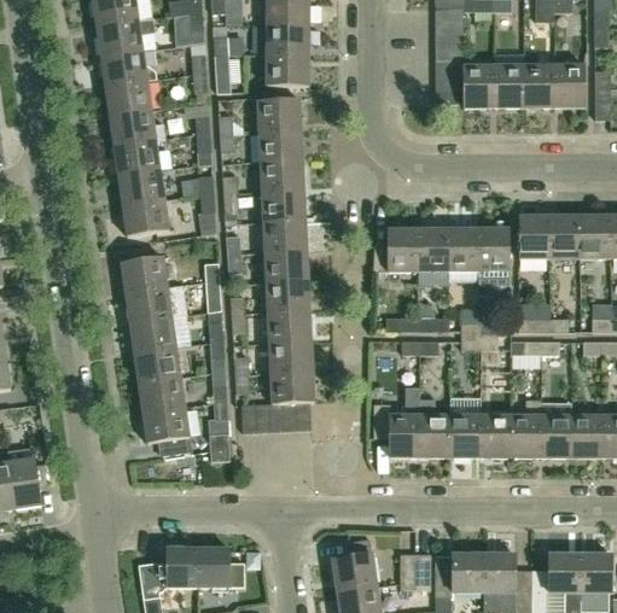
[(95,25),(138,19),(135,0),(92,0),(95,25)]
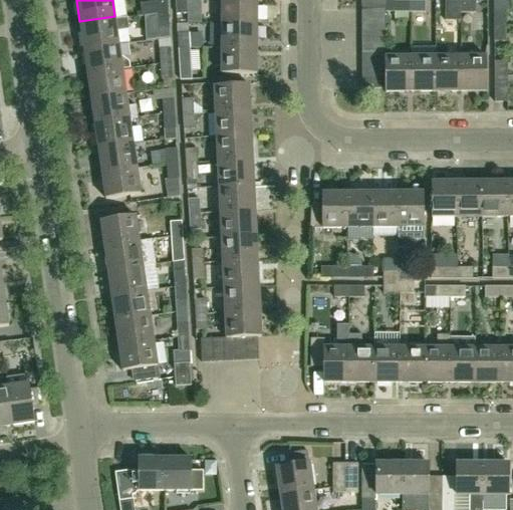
[(156,0),(157,10),(168,9),(167,0),(156,0)]
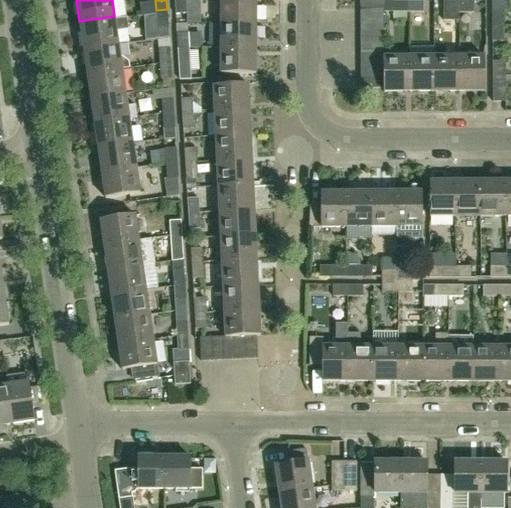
[(174,0),(175,12),(186,11),(185,0),(174,0)]
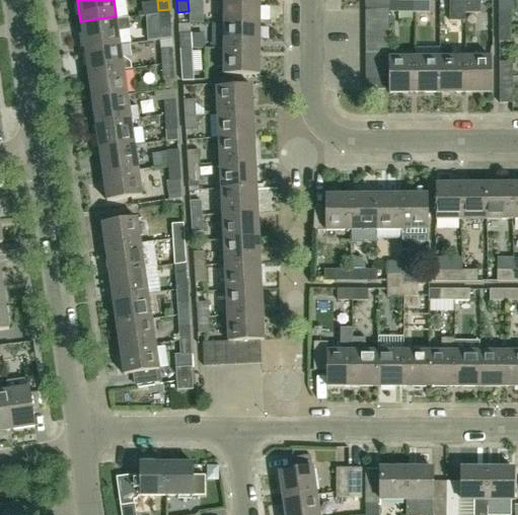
[(223,0),(224,19),(260,19),(259,0),(223,0)]
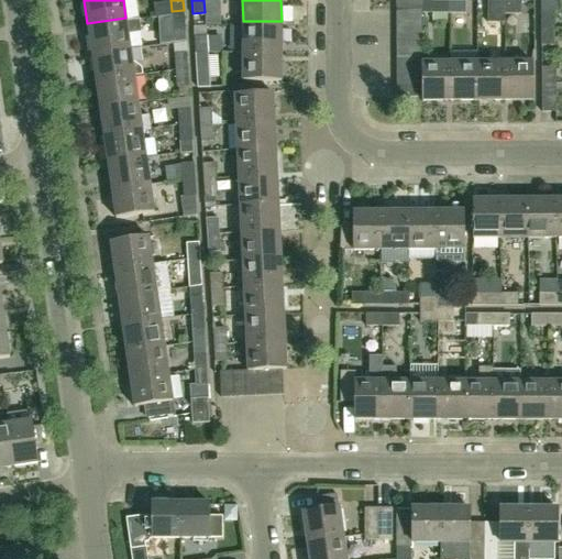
[(395,0),(395,20),(420,20),(420,10),(449,10),(449,0),(395,0)]
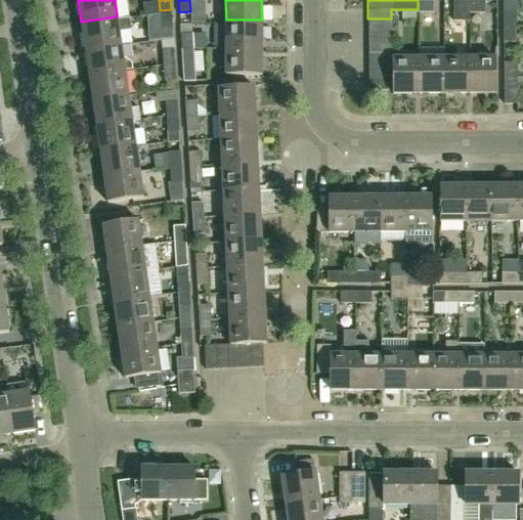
[(418,0),(418,9),(433,9),(433,0),(418,0)]
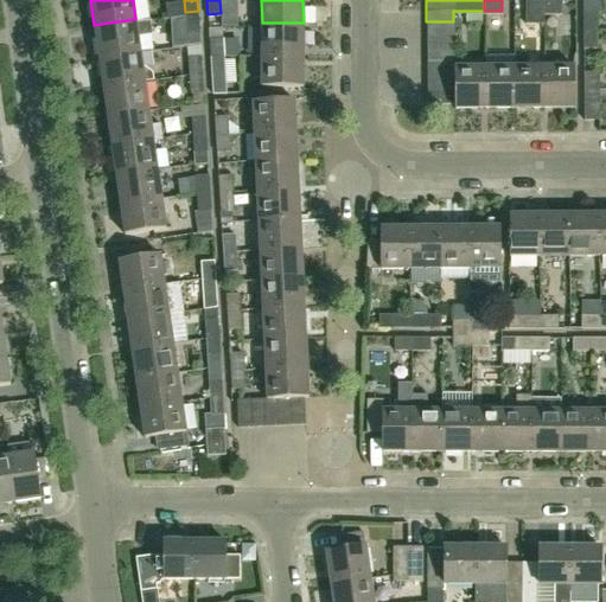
[(543,11),(543,0),(525,0),(524,21),(543,21),(543,11)]
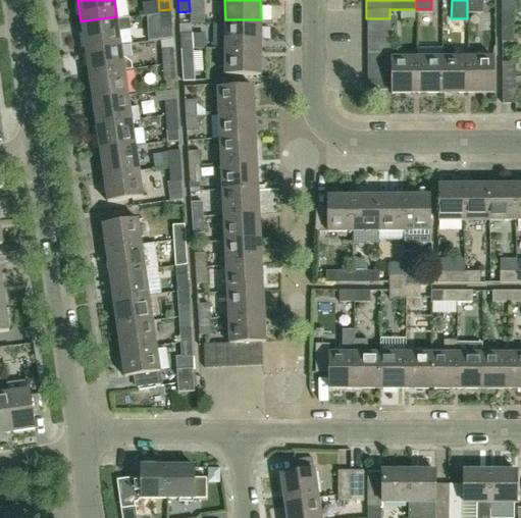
[(467,0),(467,9),(482,9),(482,0),(467,0)]
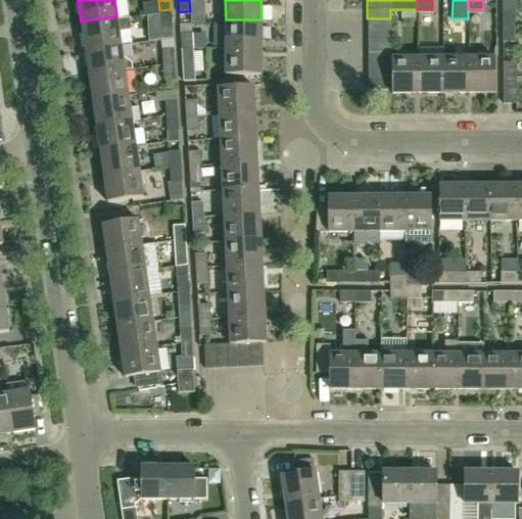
[(502,8),(502,24),(514,24),(514,7),(502,8)]
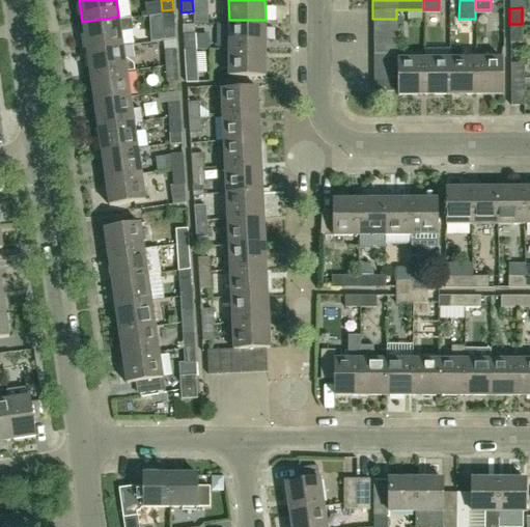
[(173,9),(162,10),(163,27),(174,26),(173,9)]
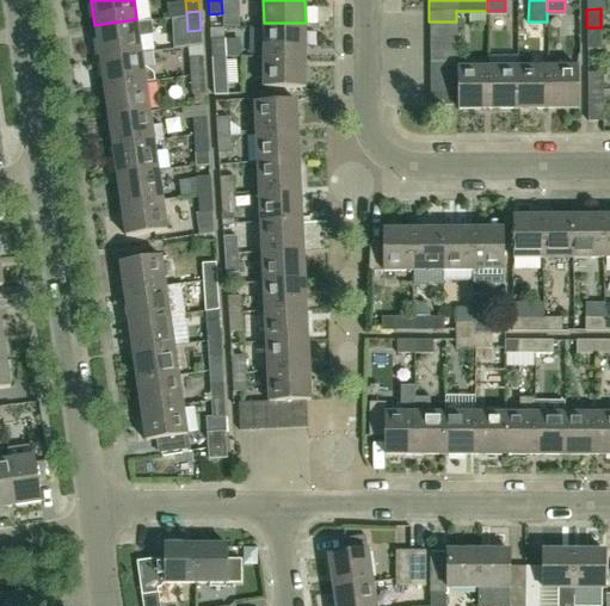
[(94,25),(99,54),(141,48),(139,33),(153,31),(152,17),(136,19),(94,25)]
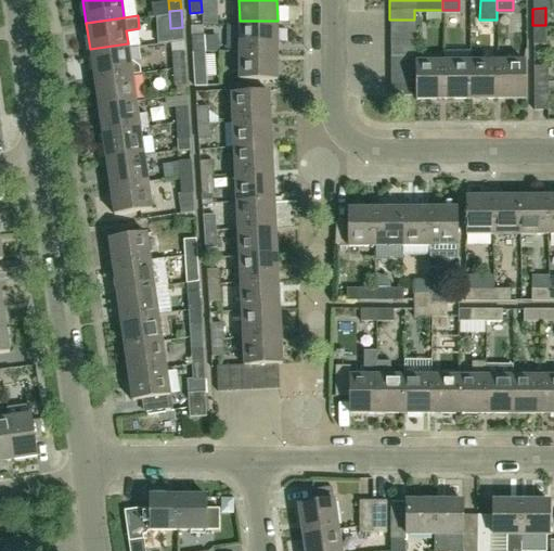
[(414,20),(389,20),(389,31),(415,33),(414,20)]
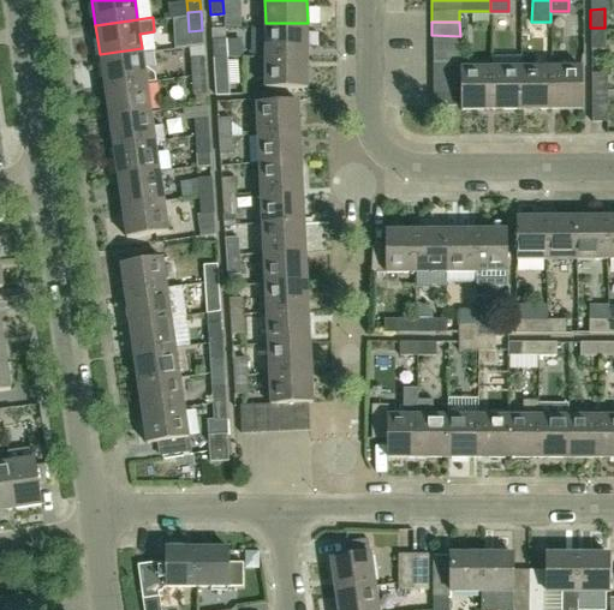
[(266,23),(266,54),(307,54),(308,23),(266,23)]
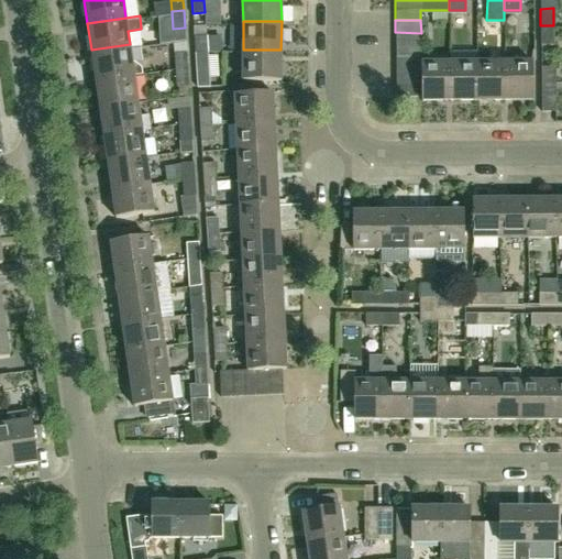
[(553,44),(553,25),(540,25),(540,44),(553,44)]
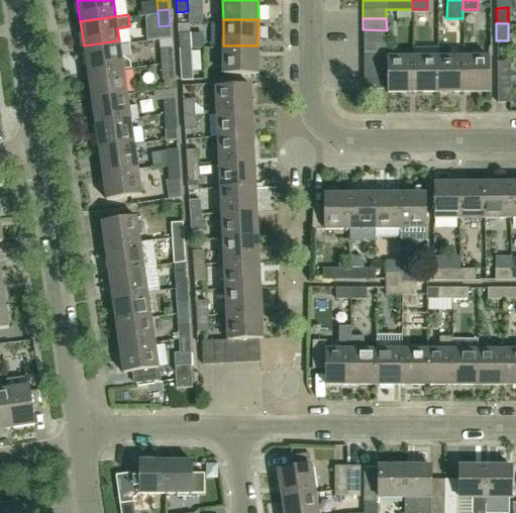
[(387,30),(363,29),(363,41),(387,41),(387,30)]
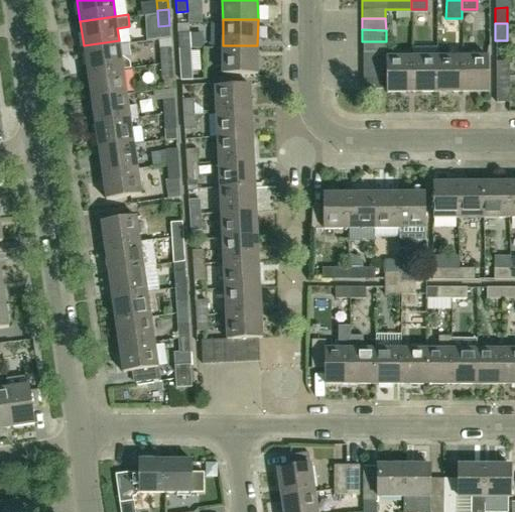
[(178,45),(190,44),(189,30),(178,30),(178,45)]
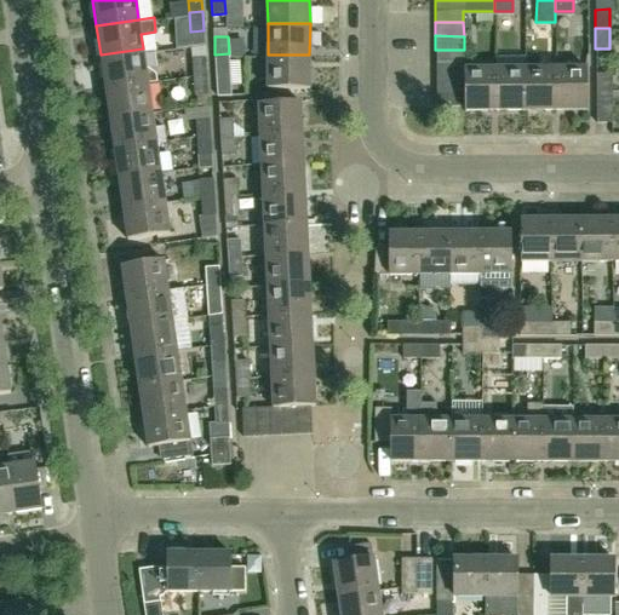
[(143,49),(101,55),(104,86),(147,79),(156,78),(155,72),(144,63),(143,49)]
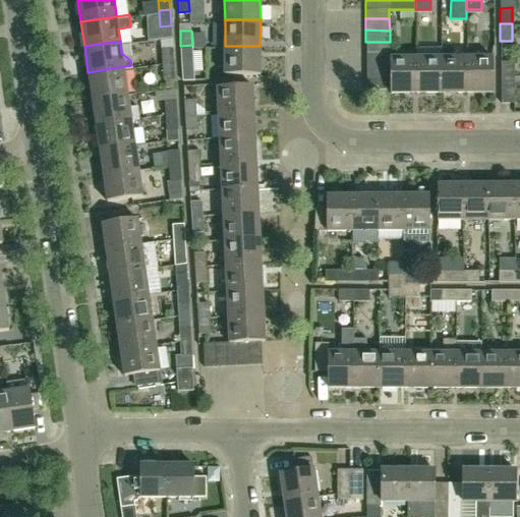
[(390,42),(365,42),(366,53),(390,53),(390,42)]
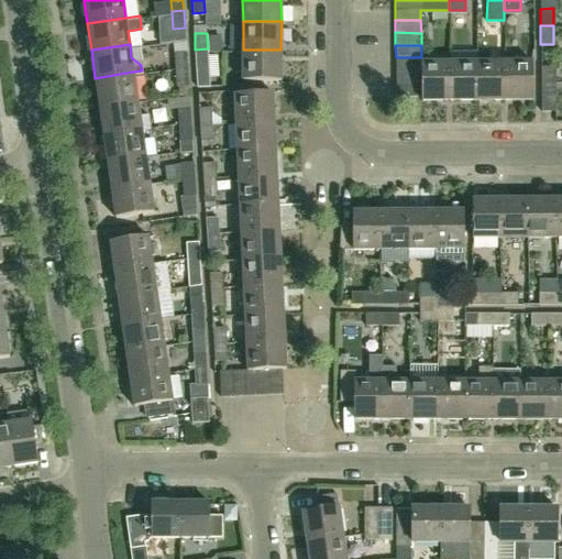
[(175,66),(187,65),(186,48),(174,50),(175,66)]
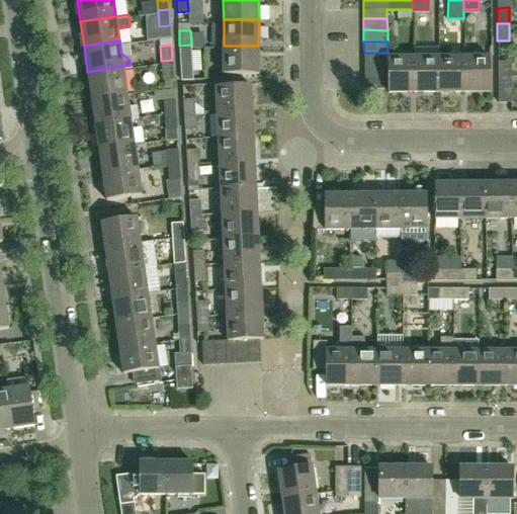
[(193,76),(191,45),(179,46),(181,76),(193,76)]
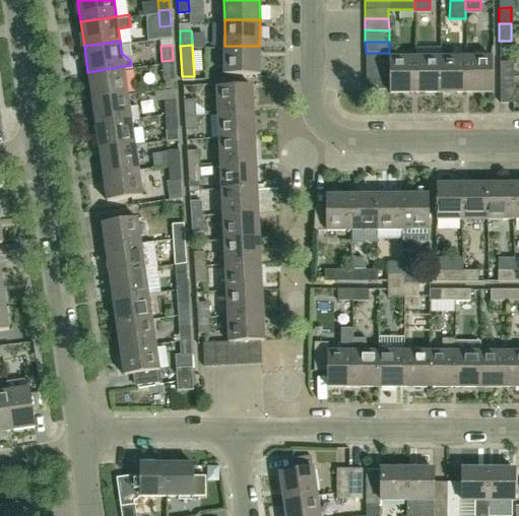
[(259,46),(224,46),(223,70),(259,71),(259,46)]
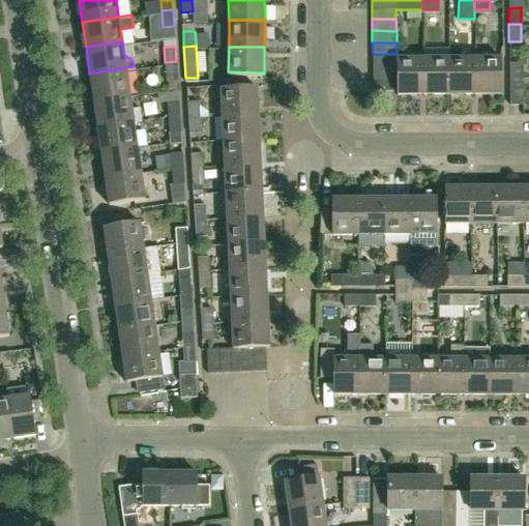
[(397,54),(373,54),(373,65),(397,65),(397,55),(397,54)]
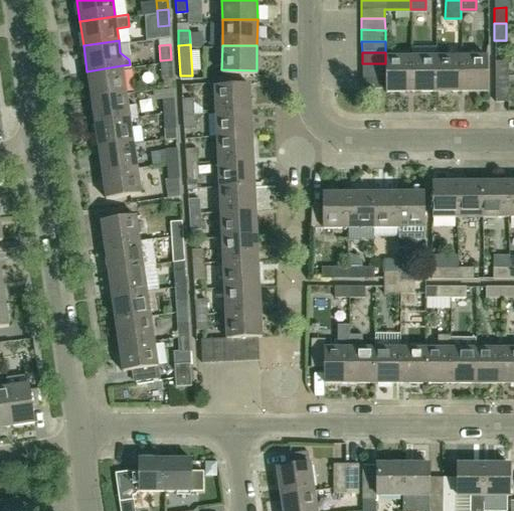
[(384,86),(384,90),(411,90),(410,53),(385,53),(385,63),(384,75),(384,86)]
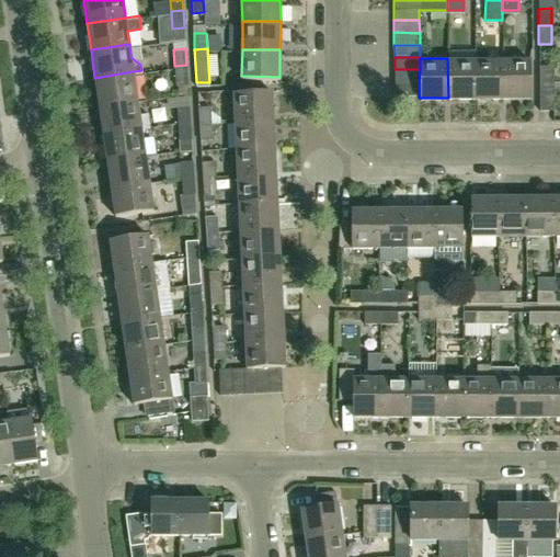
[(447,58),(448,98),(476,97),(476,58),(447,58)]
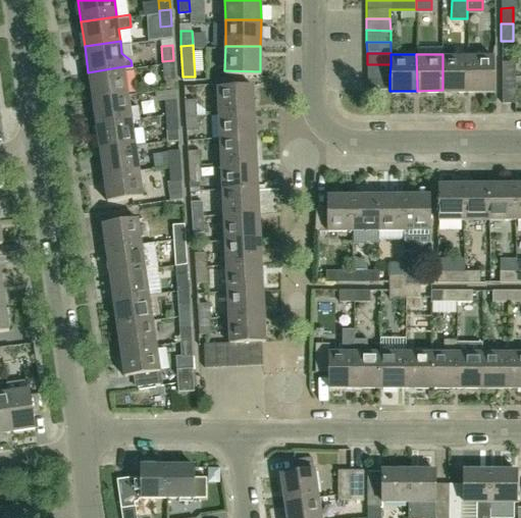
[(443,54),(443,90),(468,90),(467,54),(443,54)]
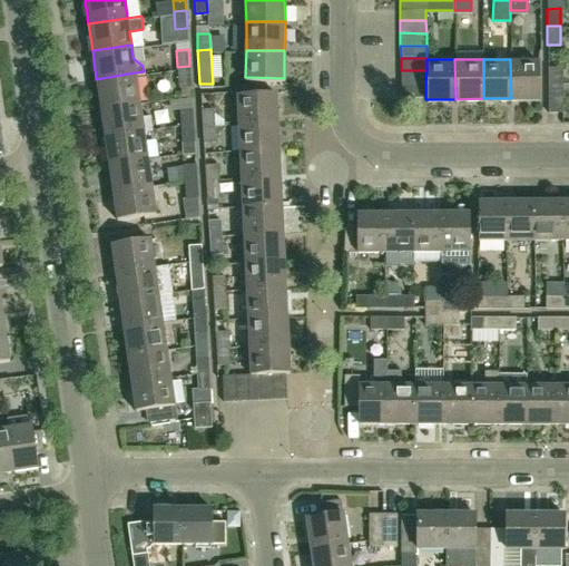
[(510,59),(511,98),(539,98),(539,59),(510,59)]
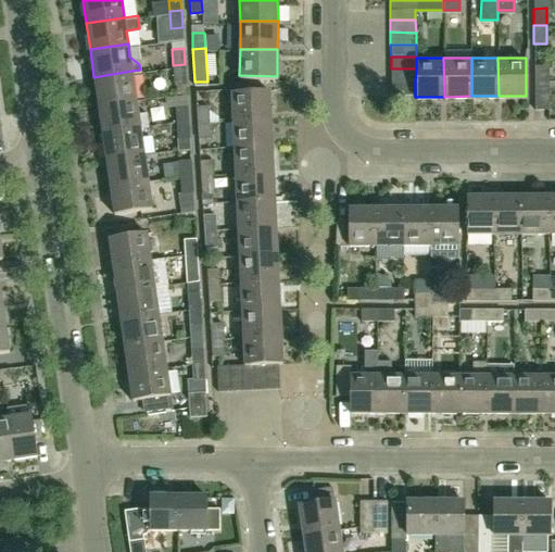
[(534,77),(549,77),(549,62),(534,63),(534,77)]
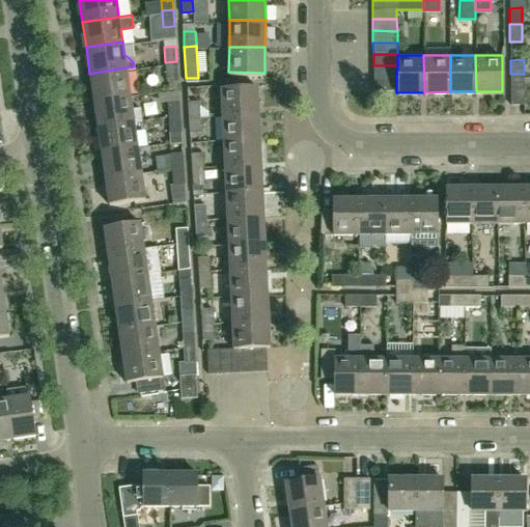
[(176,61),(165,62),(166,79),(177,78),(176,61)]
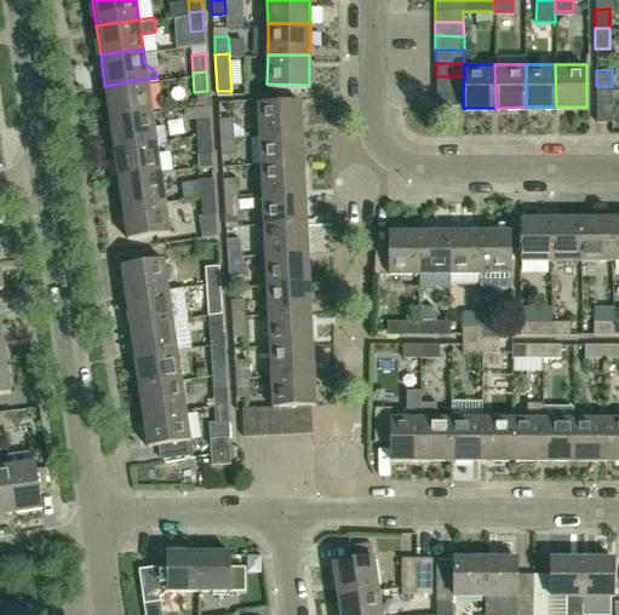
[(464,76),(436,76),(436,91),(463,91),(464,76)]
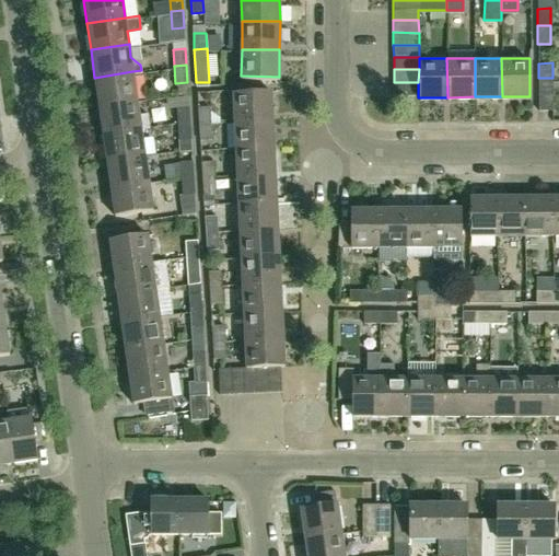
[(94,78),(99,104),(137,99),(132,71),(94,78)]
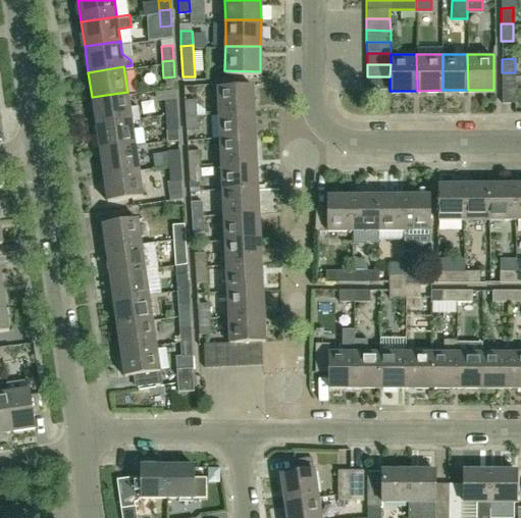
[(515,72),(502,72),(502,100),(515,100),(515,72)]
